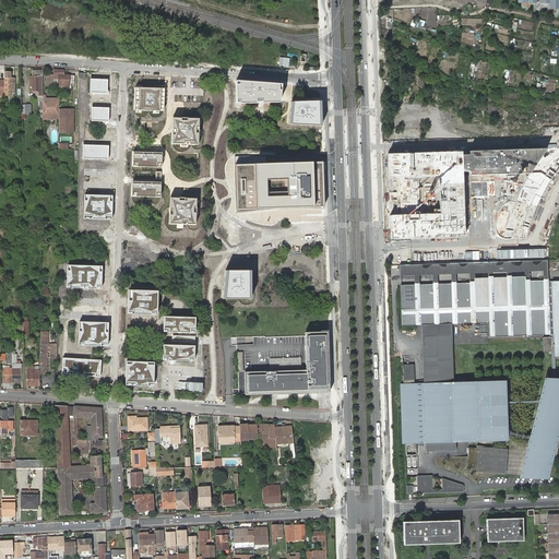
[(501,28),(501,25),(494,24),(492,33),(509,34),(509,31),(507,31),(507,28),(501,28)]
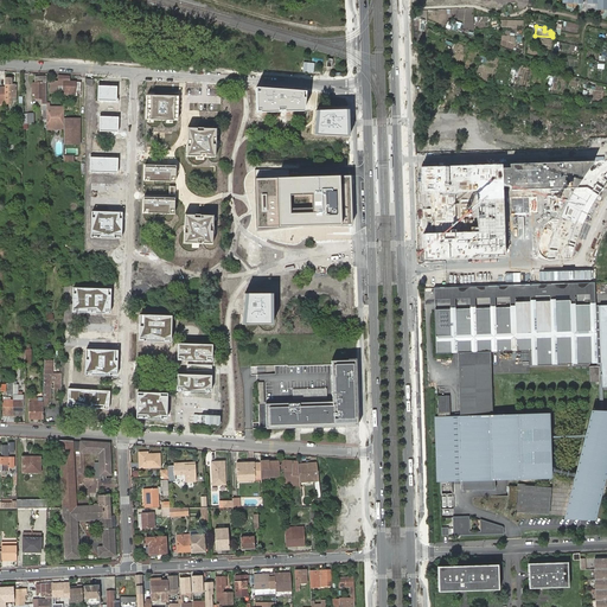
[(506,83),(509,70),(499,68),(497,81),(506,83)]
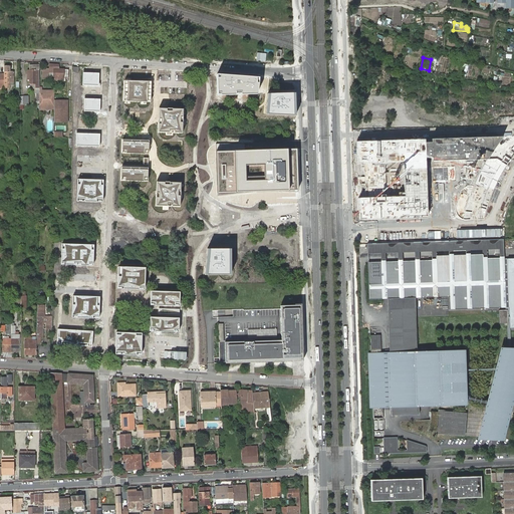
[(58,64),(48,64),(48,68),(48,71),(54,71),(53,76),(55,76),(64,76),(64,78),(66,78),(67,78),(67,69),(58,69),(58,64)]
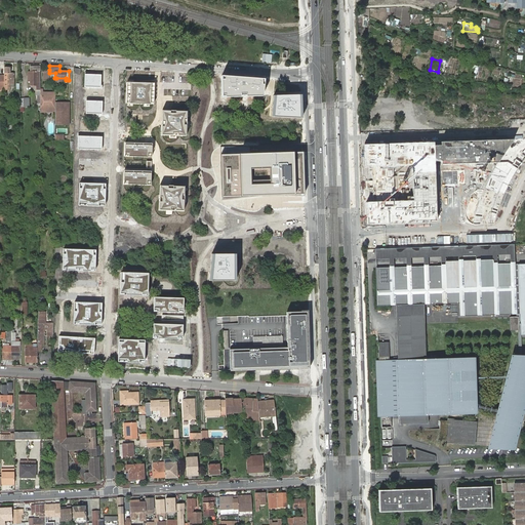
[(36,85),(36,98),(40,98),(40,90),(40,67),(31,67),(31,72),(28,72),(28,81),(30,81),(30,85),(36,85)]
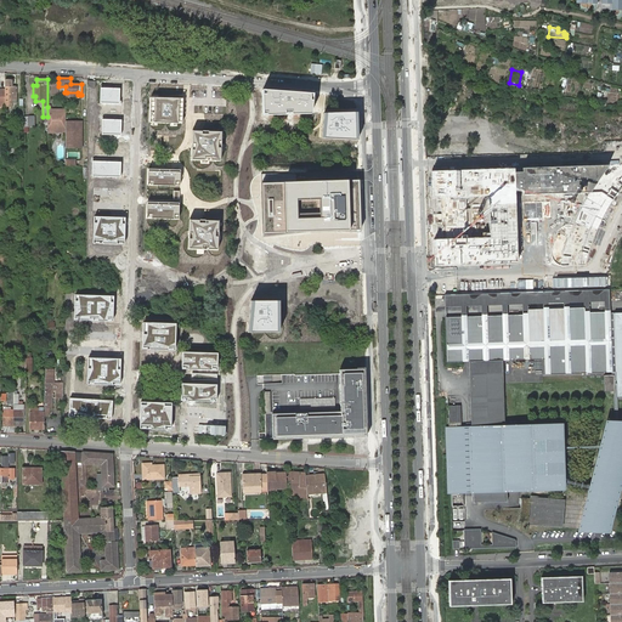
[(6,80),(5,118),(9,117),(9,109),(11,109),(11,100),(16,100),(16,94),(15,94),(15,88),(12,88),(12,80),(6,80)]
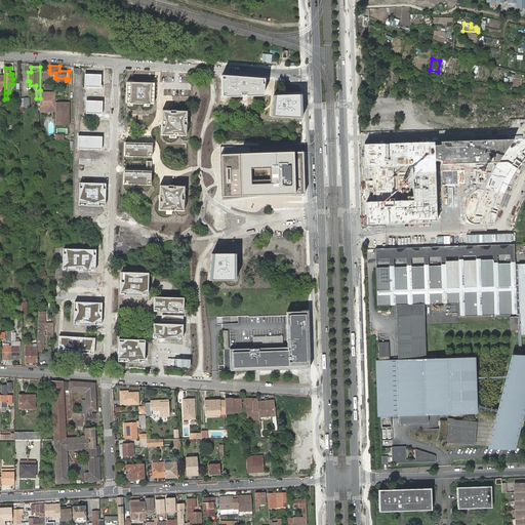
[(102,73),(85,73),(84,86),(102,87),(102,73)]
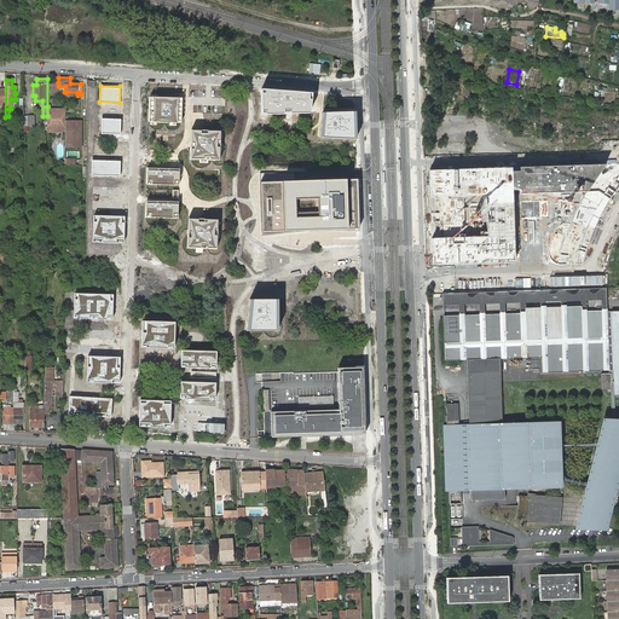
[(308,94),(260,91),(260,116),(308,115),(308,94)]
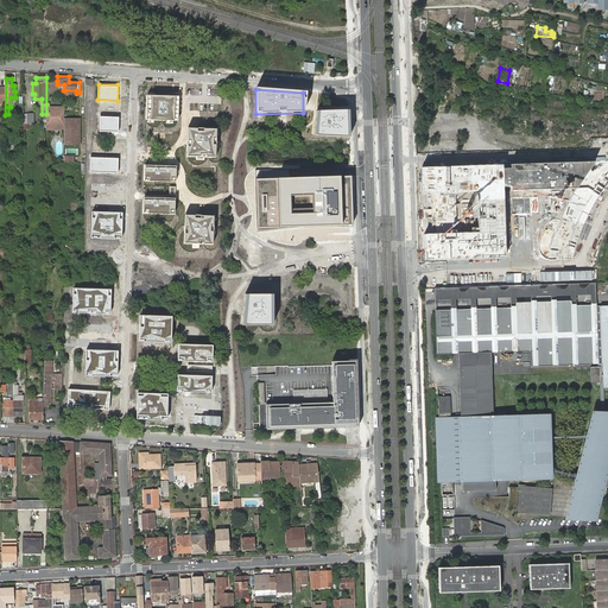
[(179,95),(146,95),(146,119),(179,119),(179,95)]
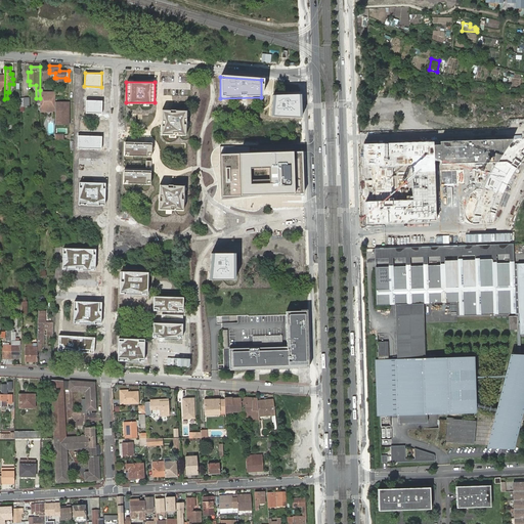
[(40,90),(40,98),(40,105),(40,108),(54,110),(54,101),(54,99),(54,98),(54,94),(43,94),(43,92),(42,89),(40,90)]
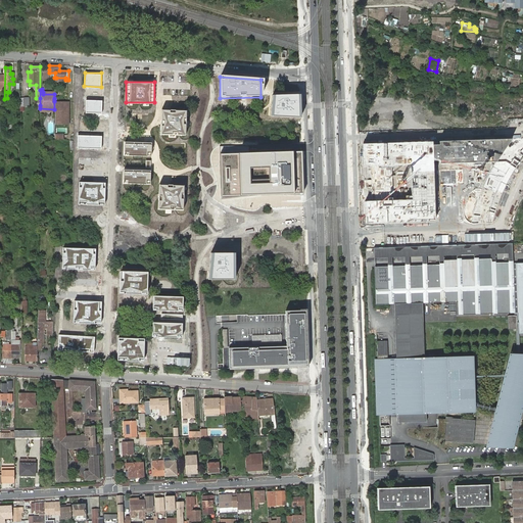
[(299,91),(275,92),(271,112),(300,114),(299,91)]
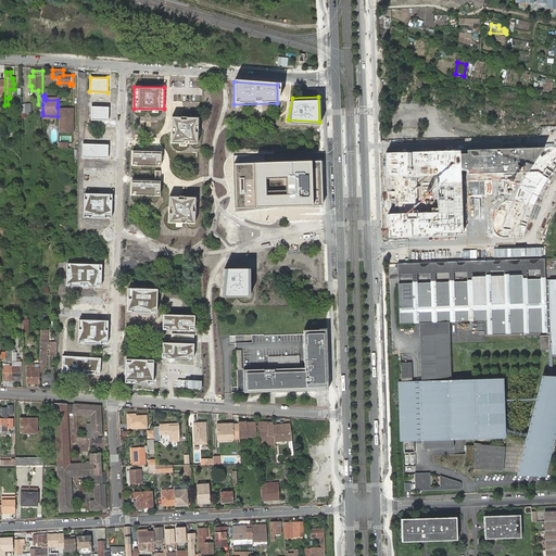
[(110,104),(91,103),(91,117),(109,118),(110,104)]
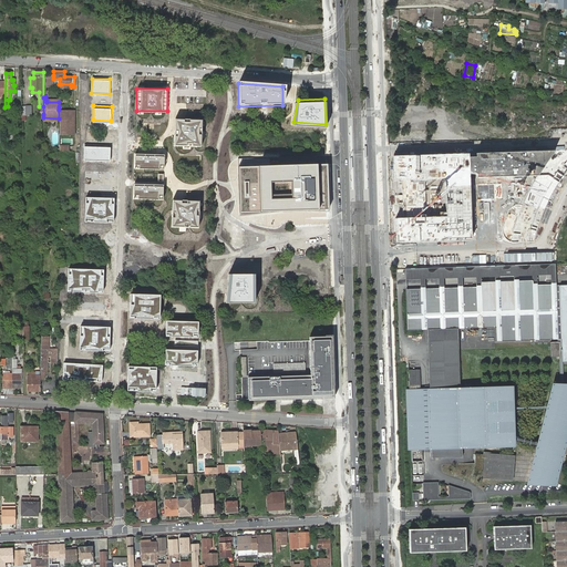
[(59,110),(59,119),(59,122),(59,129),(59,132),(73,132),(73,124),(72,124),(72,120),(73,120),(73,111),(59,110)]
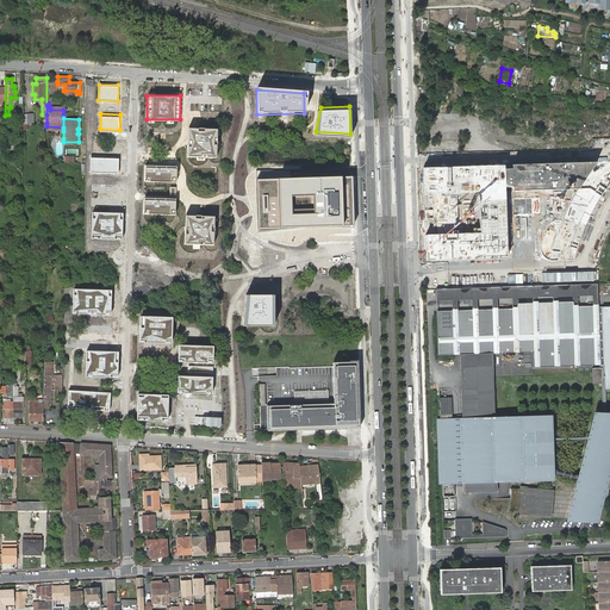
[(217,128),(190,126),(188,154),(216,155),(217,128)]
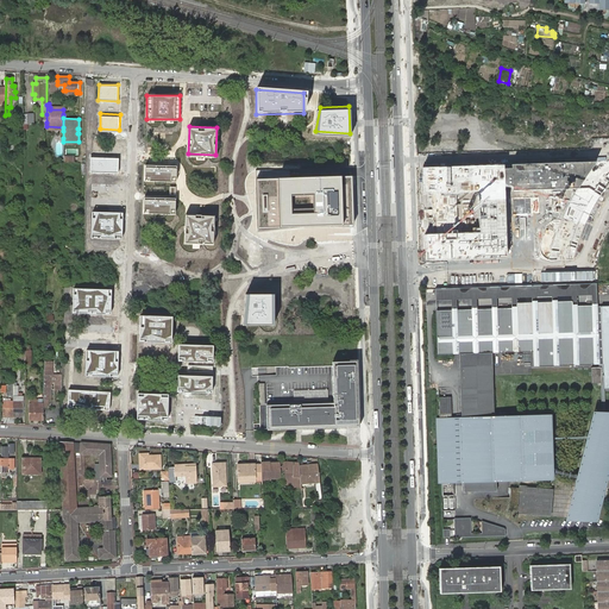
[(119,157),(92,156),(90,171),(118,171),(119,157)]
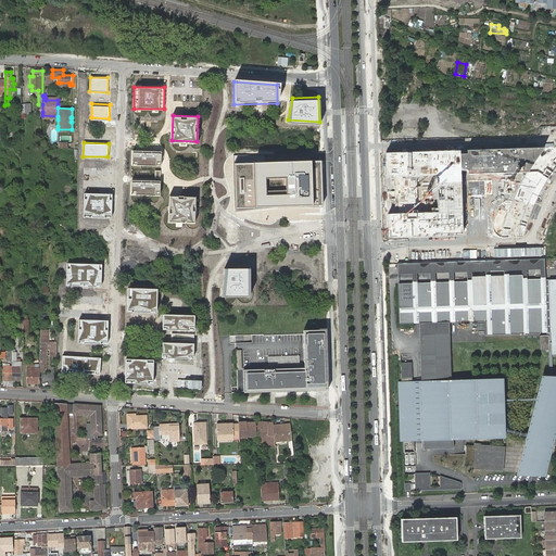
[(458,150),(386,153),(384,238),(463,235),(460,171),(467,171),(467,174),(527,172),(515,196),(506,216),(501,237),(525,238),(533,209),(543,187),(553,172),(555,167),(555,147),(466,151),(467,154),(459,154),(458,150)]
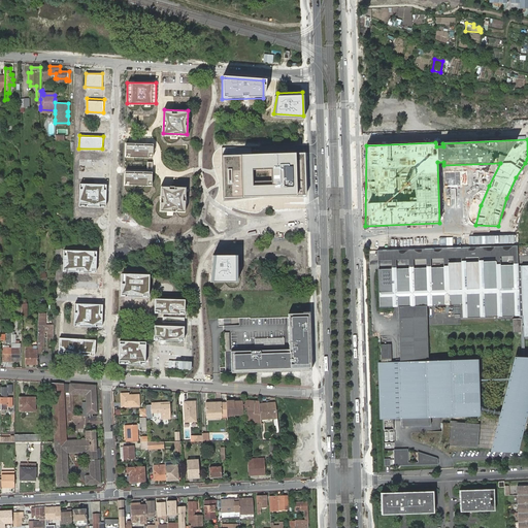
[(155,142),(126,142),(125,156),(155,157),(155,142)]
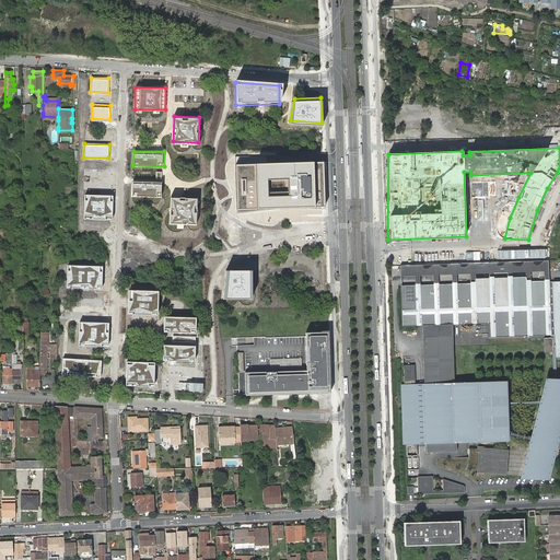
[(324,162),(236,164),(237,209),(325,207),(324,162)]
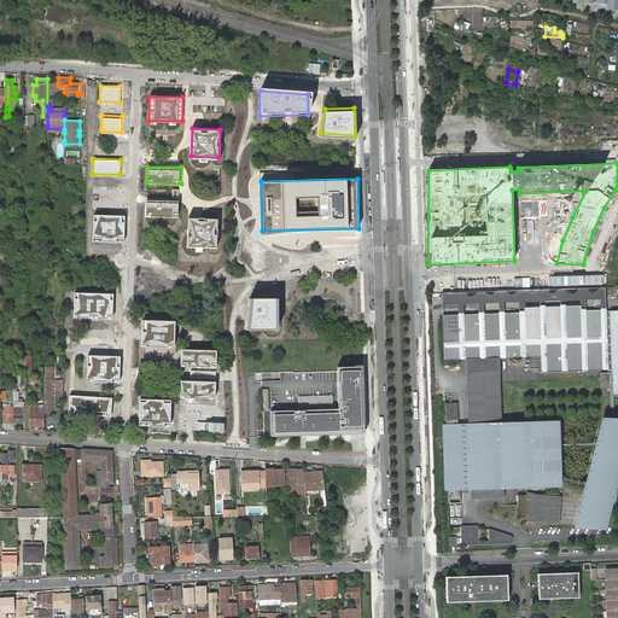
[(179,200),(145,199),(145,216),(179,216),(179,200)]
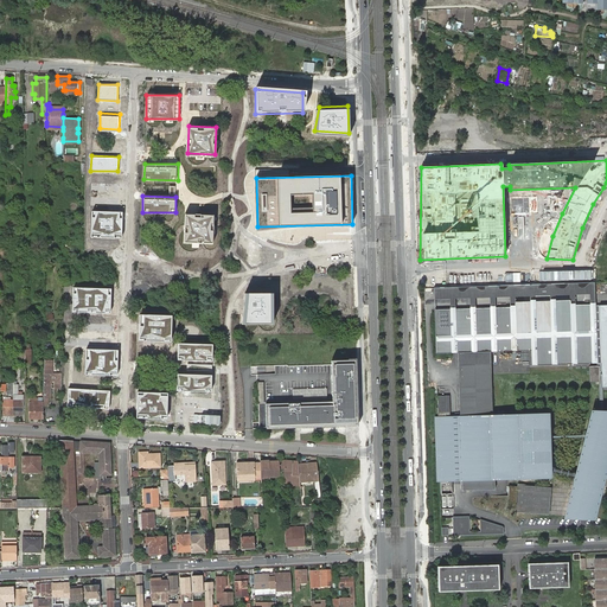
[(122,210),(95,209),(94,237),(121,238),(122,210)]
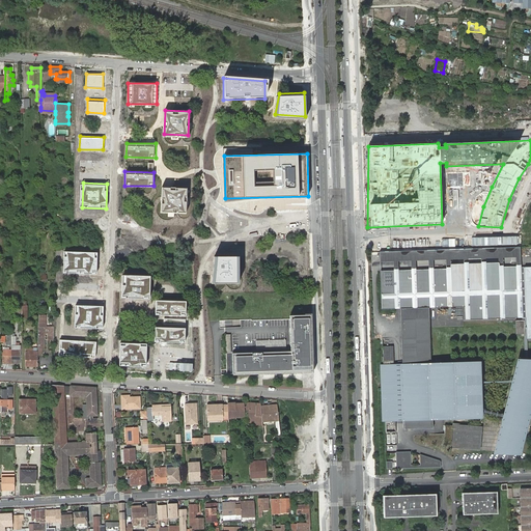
[(187,188),(163,187),(162,212),(186,213),(187,188)]
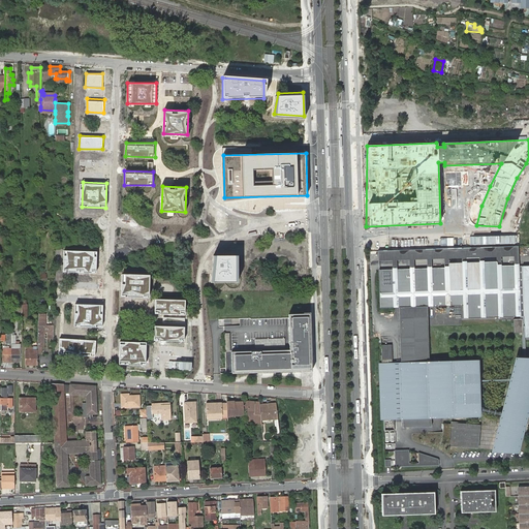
[(518,246),(483,247),(484,257),(518,256),(518,246)]
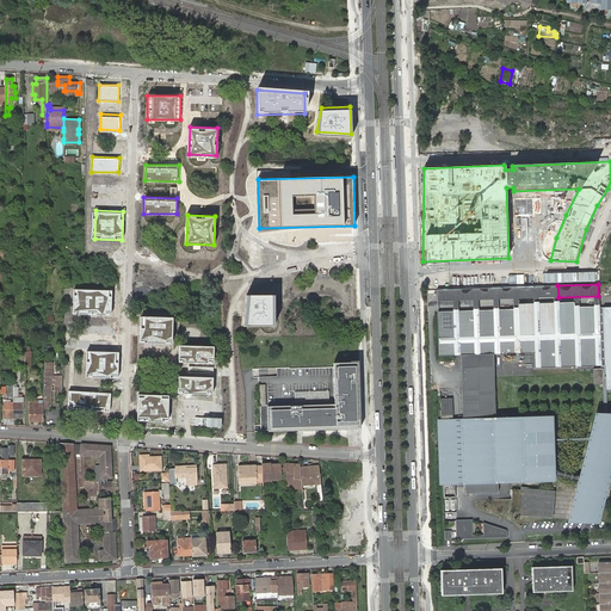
[(557,285),(437,290),(437,301),(559,297),(557,285)]
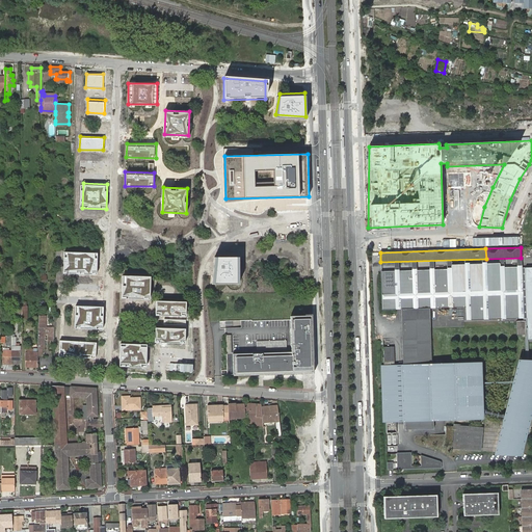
[(95,253),(67,250),(64,273),(94,275),(95,253)]
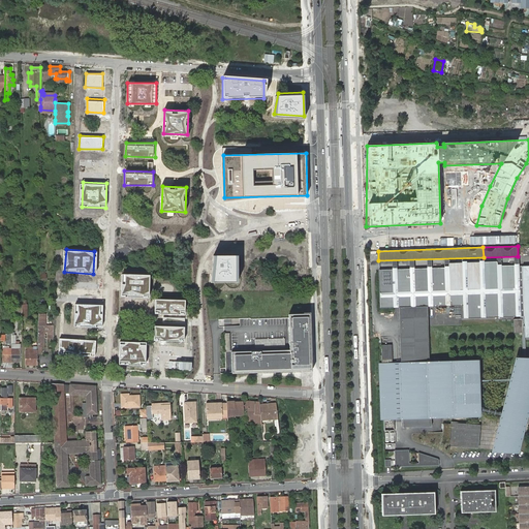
[(239,254),(212,253),(211,285),(238,286),(239,254)]
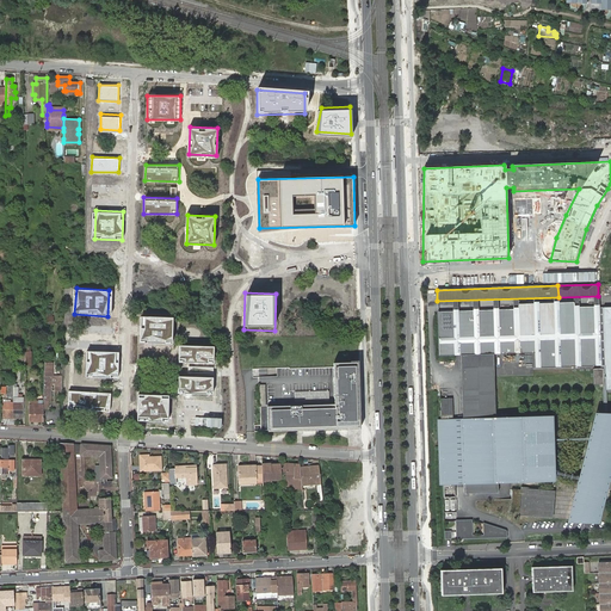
[(461,355),(461,368),(494,366),(494,355),(536,352),(537,368),(603,365),(603,369),(594,369),(596,384),(605,384),(605,390),(610,389),(610,307),(574,308),(518,310),(439,313),(440,355),(461,355)]
